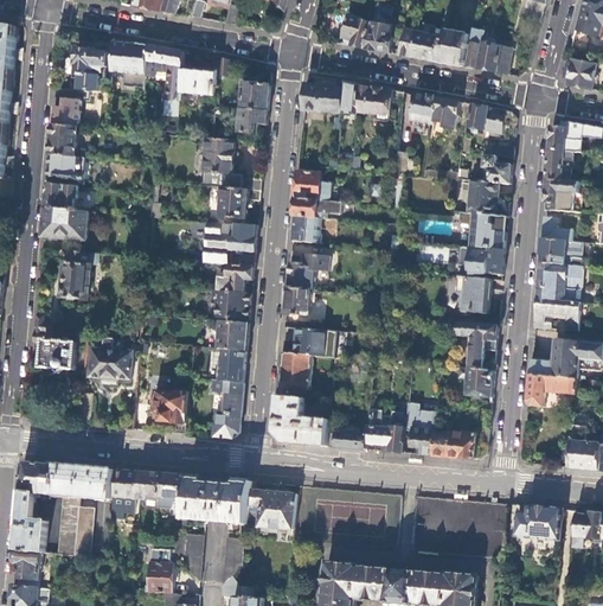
[(133,0),(133,6),(143,8),(159,11),(160,11),(161,0),(133,0)]
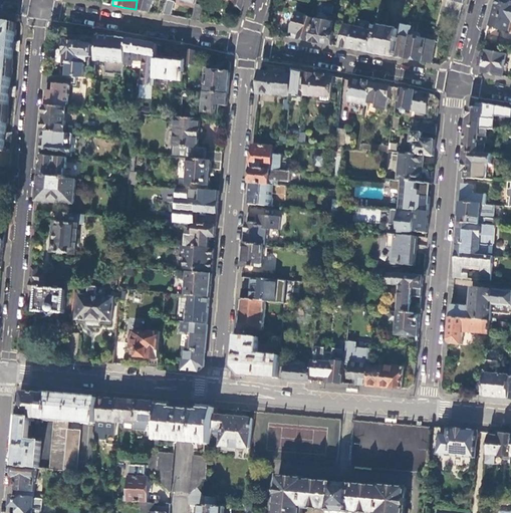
[(138,0),(136,9),(143,11),(148,11),(150,0),(155,0),(153,12),(161,14),(165,0),(138,0)]
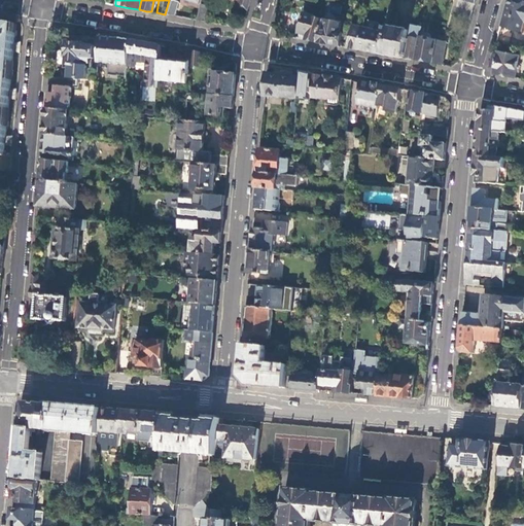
[(237,0),(235,6),(245,9),(247,0),(237,0)]
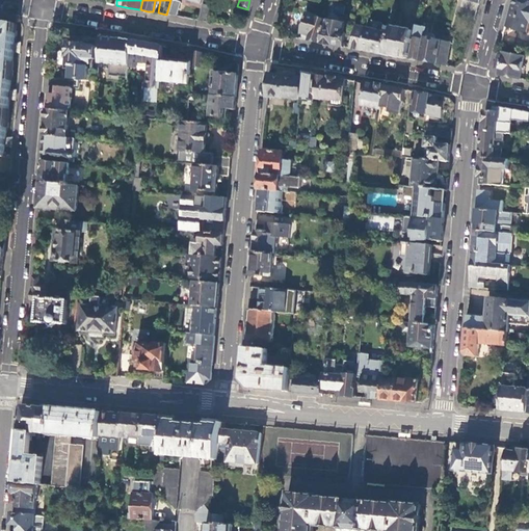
[(472,20),(476,3),(466,0),(460,0),(459,6),(456,5),(453,14),(472,20)]
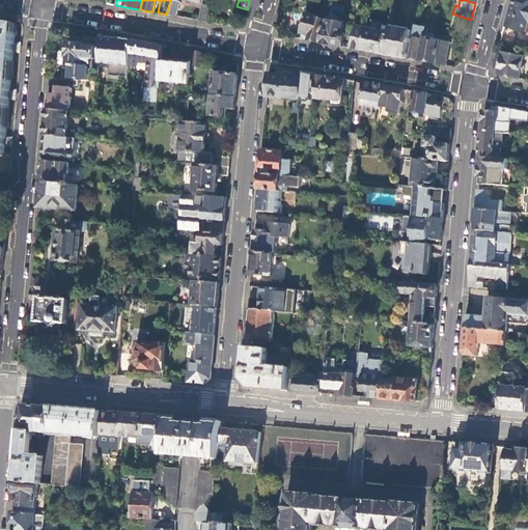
[(527,1),(523,0),(508,0),(507,4),(510,5),(508,11),(505,11),(502,21),(501,26),(509,28),(509,29),(522,32),(525,22),(527,22),(527,1)]
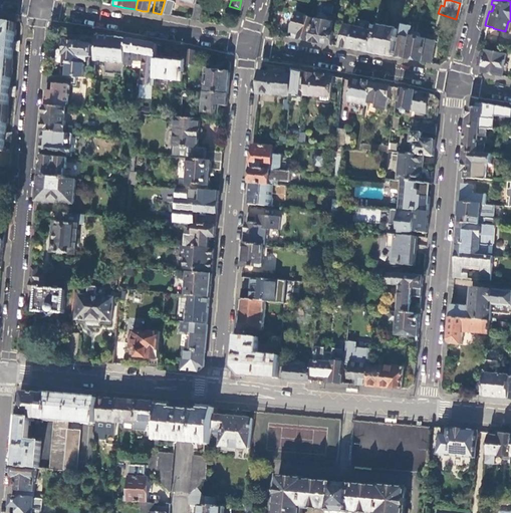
[(328,3),(320,1),(314,19),(308,41),(315,42),(328,44),(331,31),(330,30),(331,22),(325,21),(326,15),(330,12),(331,7),(328,3)]
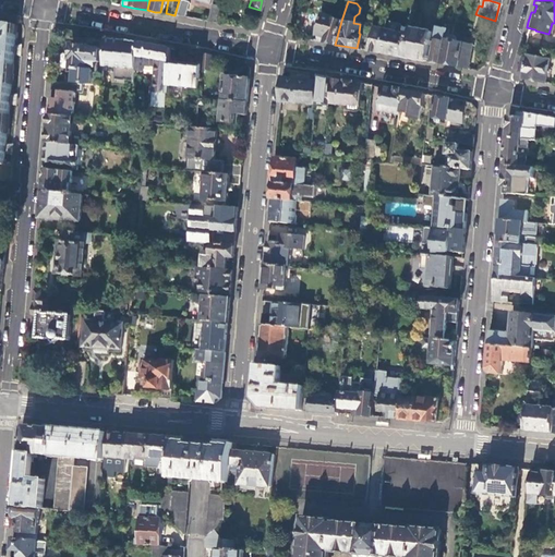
[(209,3),(205,21),(216,23),(220,7),(210,3),(209,3)]
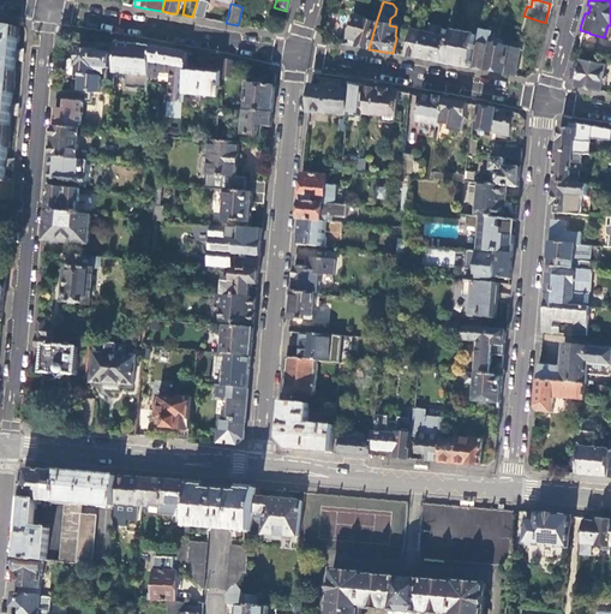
[(369,49),(376,23),(365,19),(365,18),(353,15),(347,39),(357,41),(355,47),(369,49)]
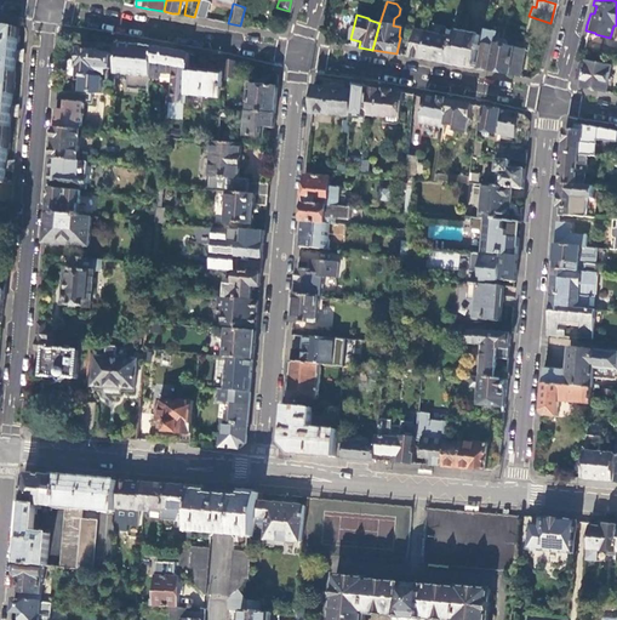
[(458,20),(452,39),(446,63),(462,66),(475,68),(479,40),(480,35),(462,32),(466,21),(458,20)]
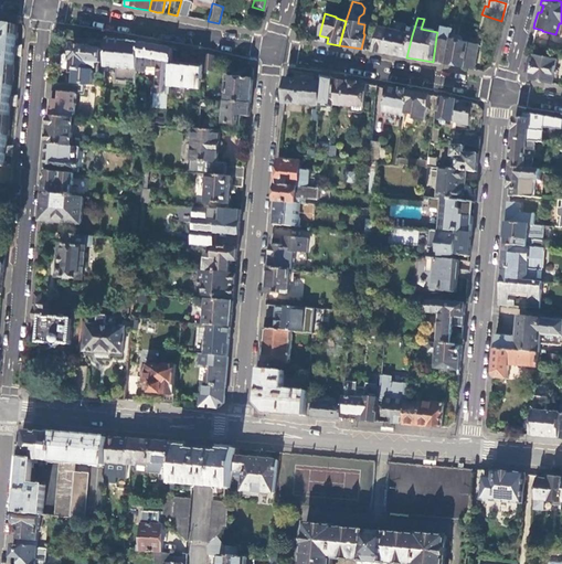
[(0,166),(1,166),(2,152),(2,147),(7,103),(7,96),(11,53),(11,46),(13,23),(0,21),(0,166)]
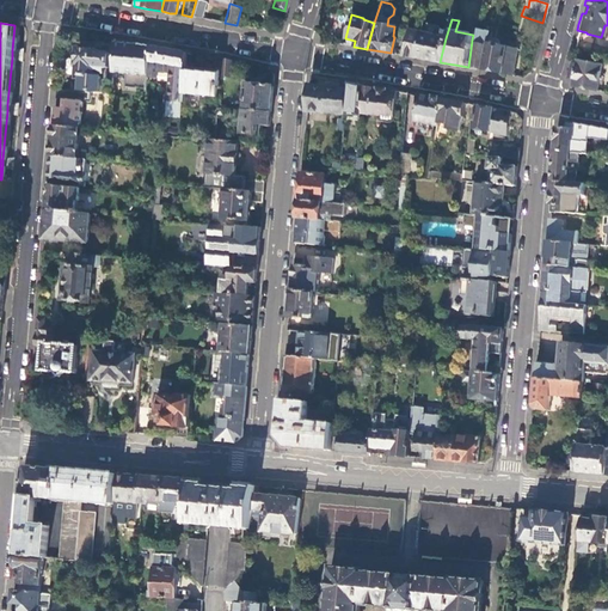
[(490,28),(490,26),(480,24),(477,40),(486,42),(490,28)]
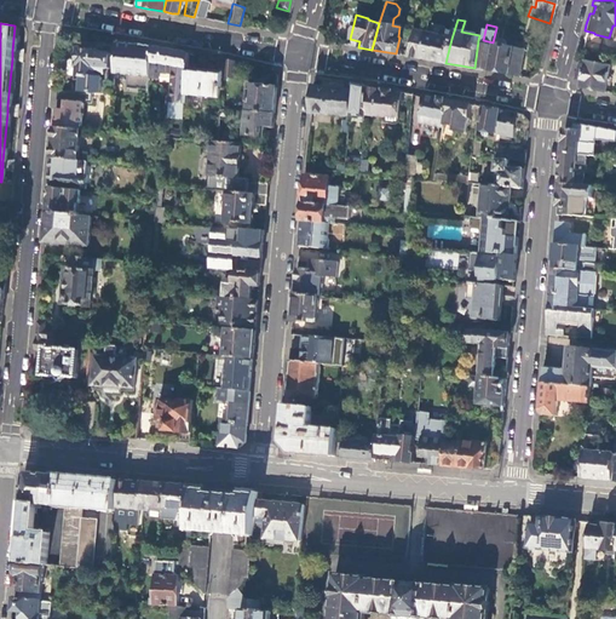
[(493,43),(491,45),(488,70),(507,74),(517,75),(520,50),(502,46),(504,40),(500,39),(501,28),(496,28),(493,43)]
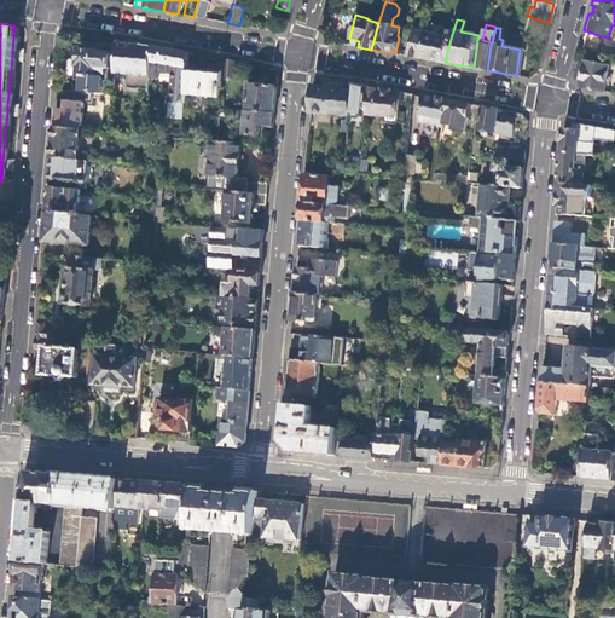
[(423,32),(411,29),(404,56),(416,57),(423,32)]
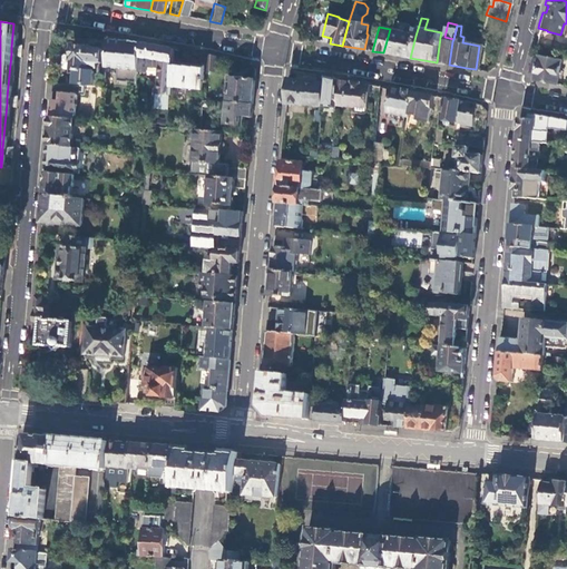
[(416,36),(390,29),(383,52),(394,55),(410,58),(416,36)]
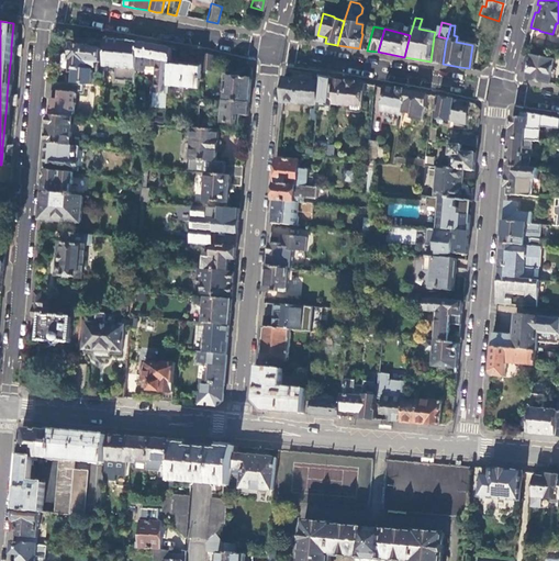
[(133,73),(136,41),(115,37),(102,35),(101,48),(100,60),(101,60),(101,65),(113,66),(112,79),(133,81),(133,73)]
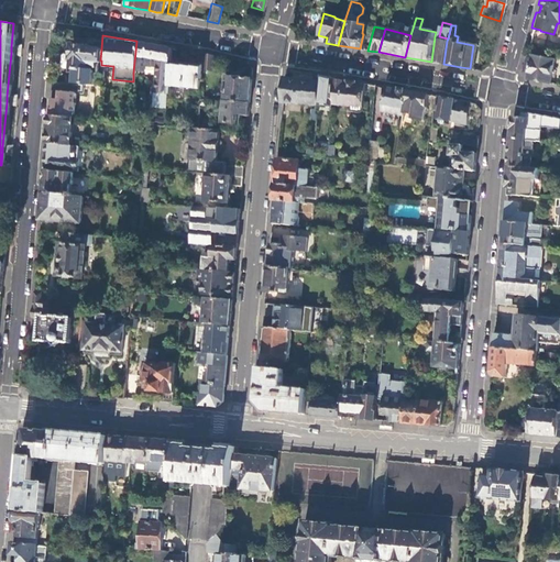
[(435,36),(431,62),(439,63),(443,64),(447,41),(438,40),(438,36),(435,36)]
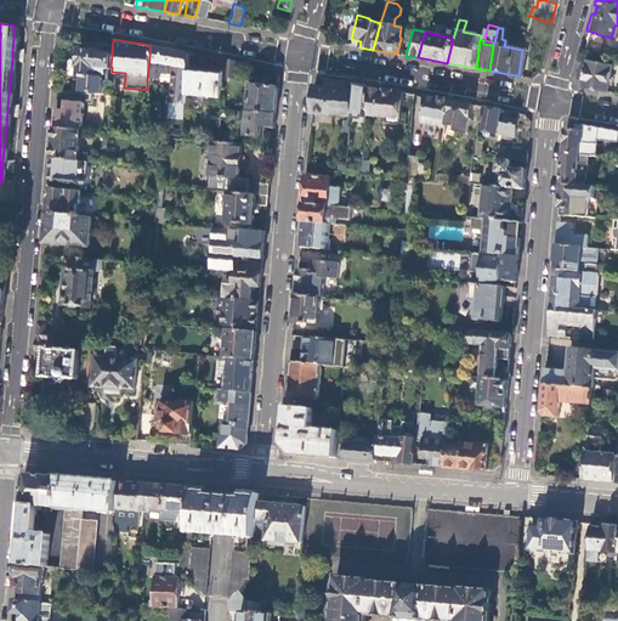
[(151,45),(147,80),(158,82),(159,63),(179,65),(177,72),(170,72),(166,116),(181,117),(182,94),(185,67),(187,52),(168,49),(151,45)]
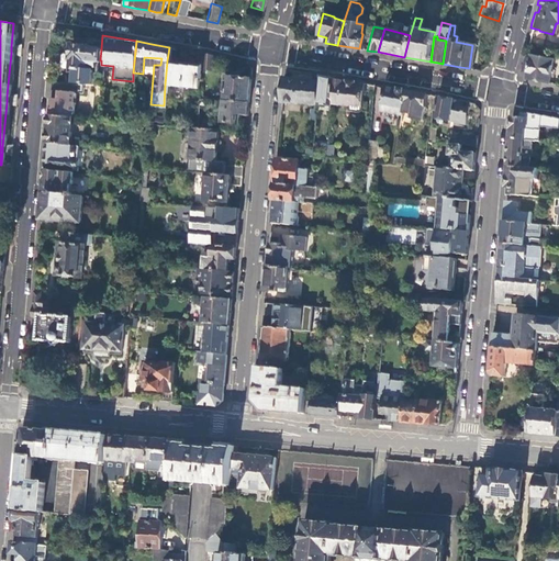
[(100,60),(101,48),(82,46),(69,44),(69,55),(63,54),(60,55),(60,66),(62,68),(68,68),(71,68),(71,82),(89,83),(90,70),(87,69),(87,67),(93,67),(93,62),(97,62),(98,60),(100,60)]
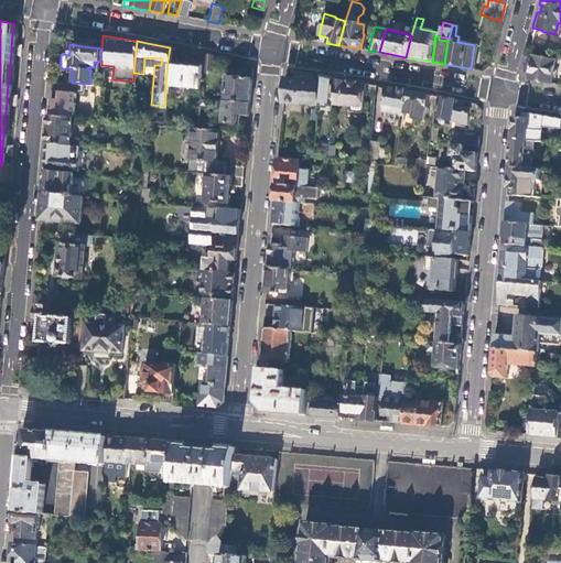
[(212,55),(202,53),(201,68),(211,71),(212,55)]
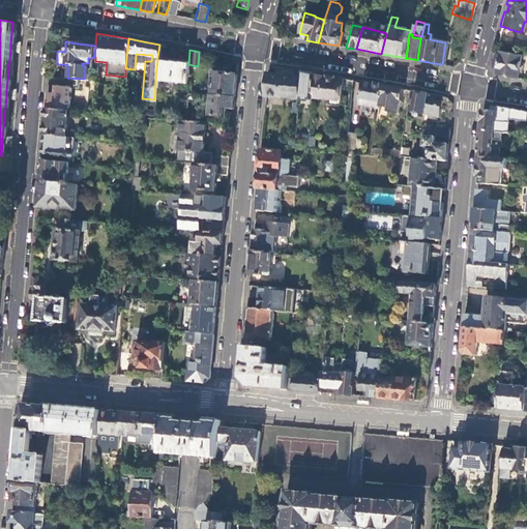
[(520,55),(493,50),(489,67),(492,74),(509,77),(516,78),(520,55)]
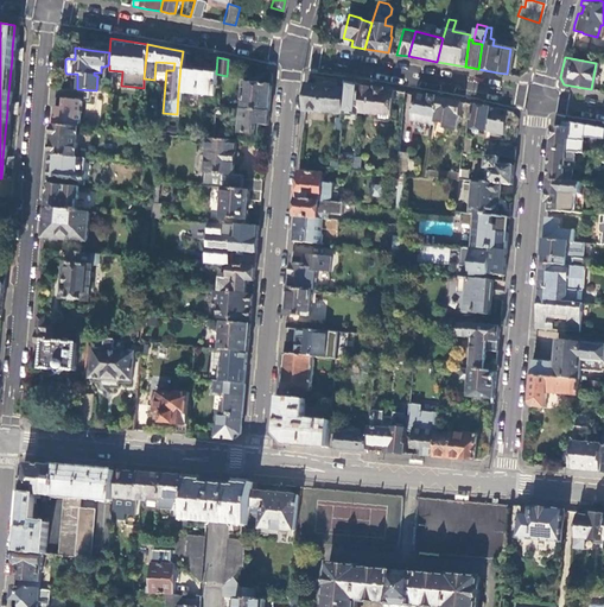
[(197,68),(180,65),(178,92),(214,95),(216,69),(211,69),(211,67),(198,65),(197,68)]
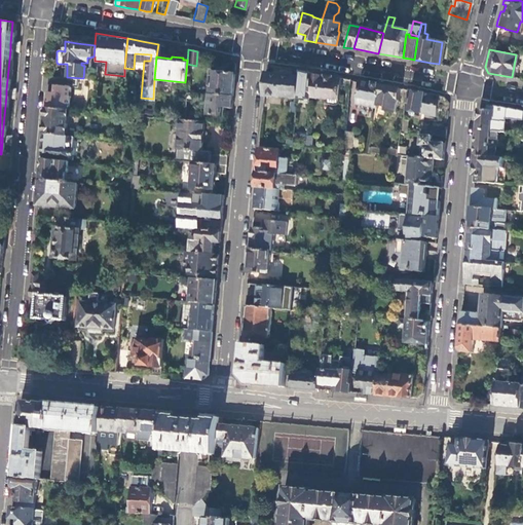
[(298,76),(296,98),(298,98),(298,102),(307,102),(308,99),(309,97),(311,75),(311,72),(305,71),(299,70),(298,76)]
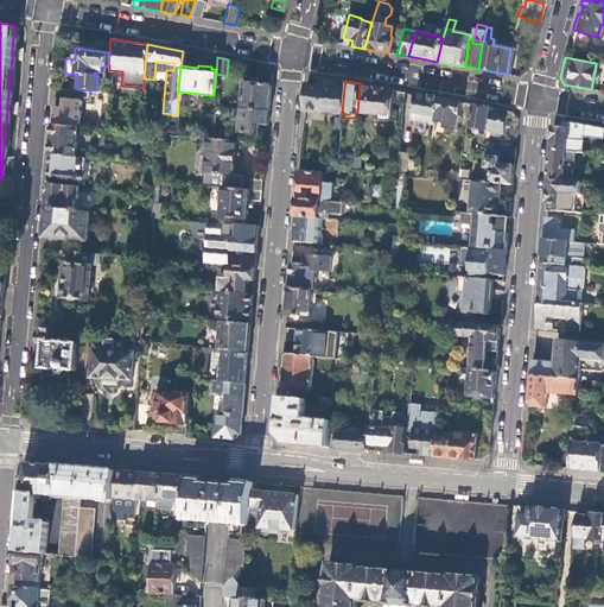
[(267,101),(268,84),(242,82),(240,107),(267,109),(267,101)]
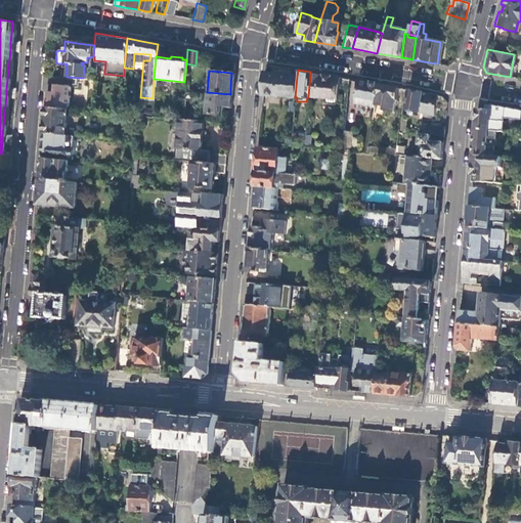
[(278,95),(295,97),(297,76),(263,71),(261,94),(264,95),(263,102),(277,104),(278,95)]
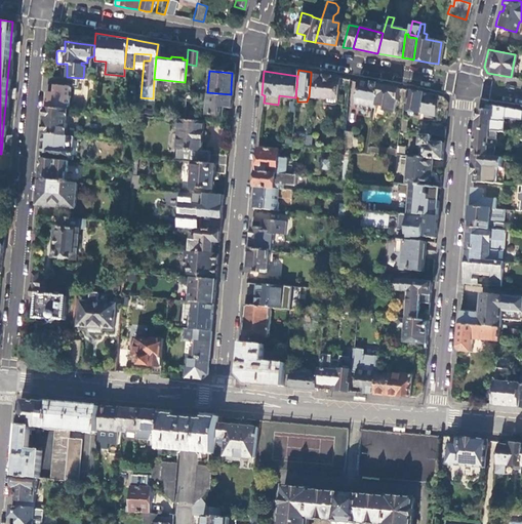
[(311,75),(309,96),(336,98),(338,77),(311,75)]
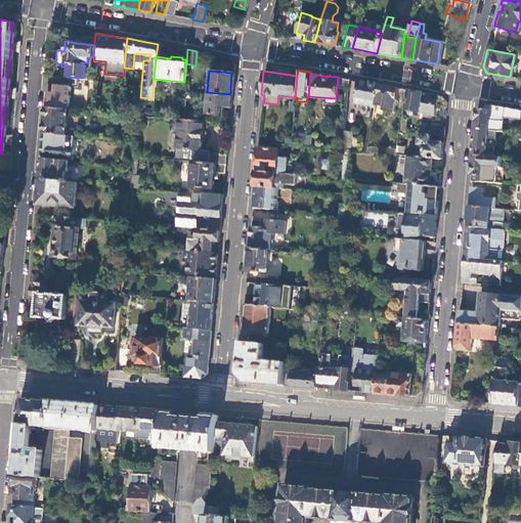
[(366,82),(356,81),(353,98),(353,103),(373,106),(373,104),(377,84),(366,82)]
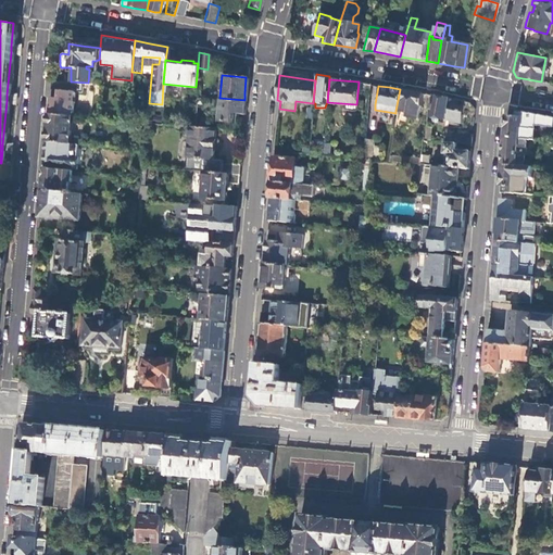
[(400,89),(396,111),(405,113),(405,116),(416,118),(420,93),(412,91),(400,89)]
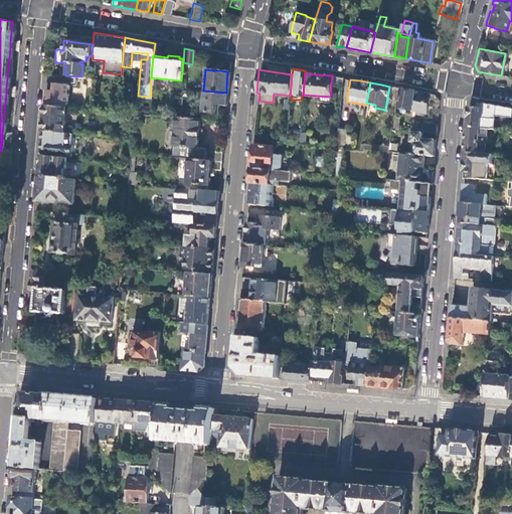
[(57,89),(44,88),(43,95),(57,96),(57,89)]
